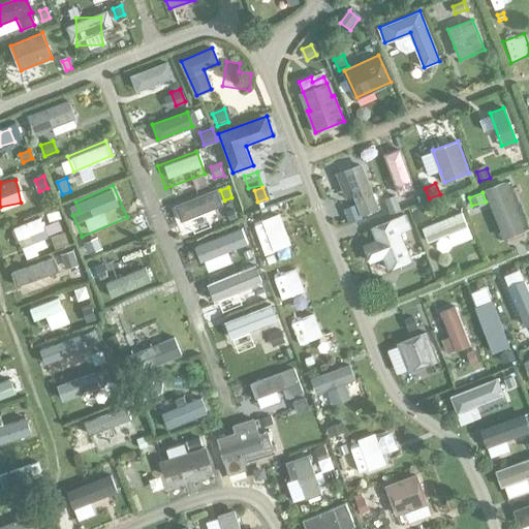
[(521,226),(528,224),(528,193),(515,197),(521,226)]
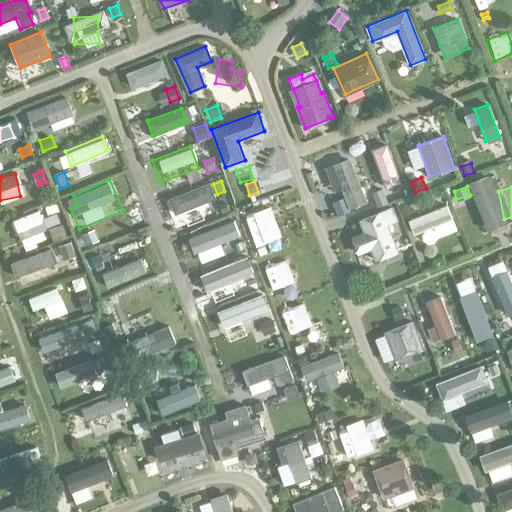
[(384,189),(373,193),(378,208),(389,204),(384,189)]
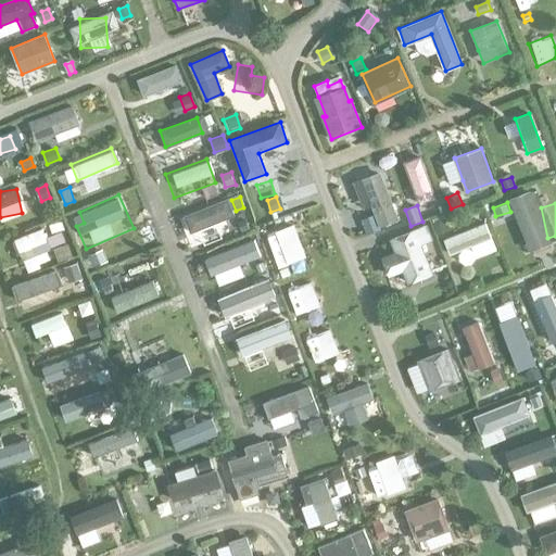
[(438,235),(454,229),(450,218),(433,225),(438,235)]
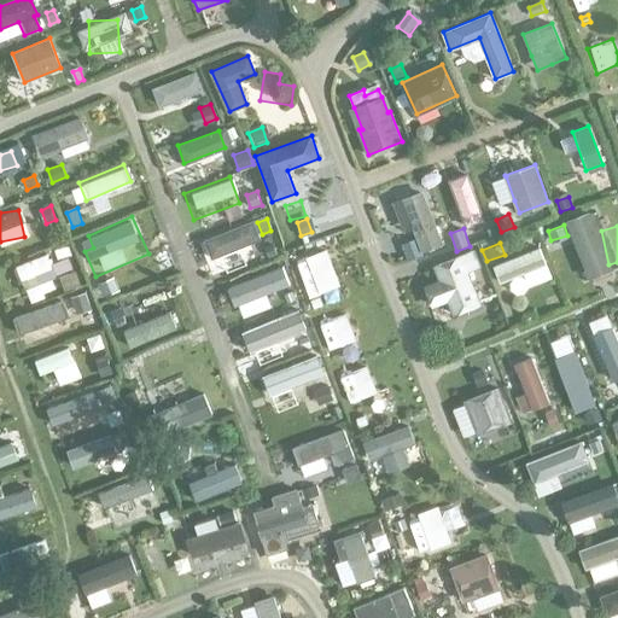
[(548,275),(532,243),(490,263),(506,295),(548,275)]
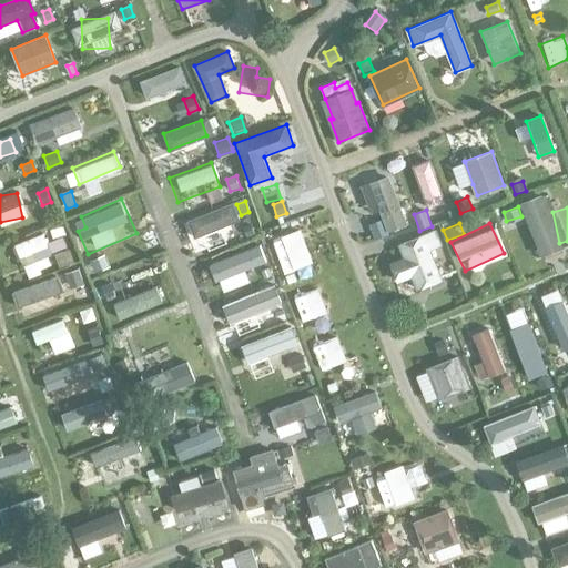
[(251,224),(244,227),(249,237),(255,234),(251,224)]
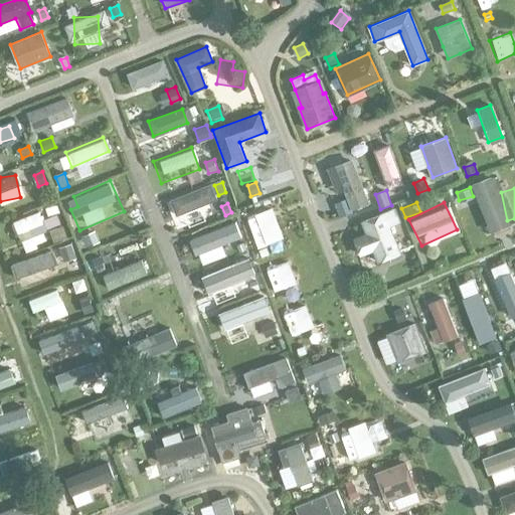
[(347,205),(338,207),(342,217),(350,214),(347,205)]
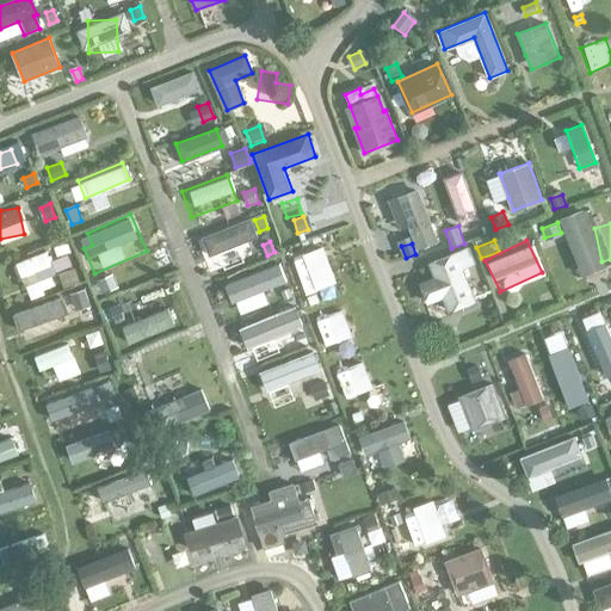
[(436,277),(421,283),(429,302),(443,296),(449,310),(475,300),(462,267),(474,263),(468,247),(430,263),(436,277)]
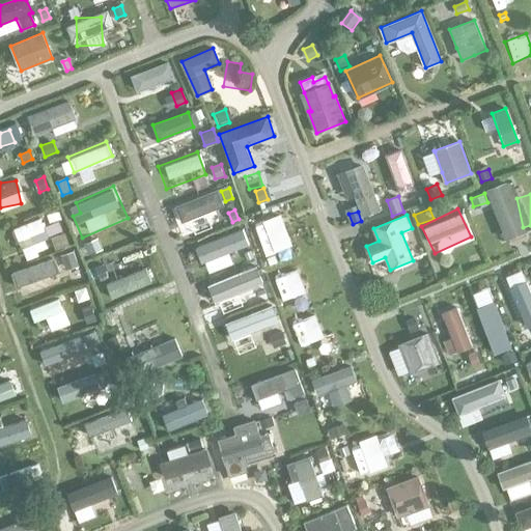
[(39,218),(15,228),(19,240),(33,234),(36,244),(49,240),(39,218)]
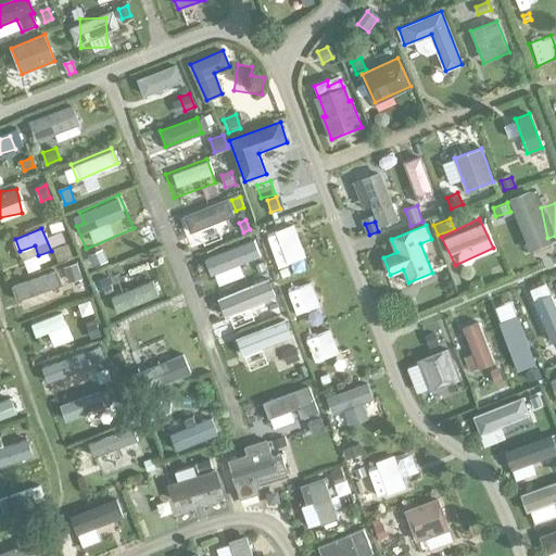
[(212,253),(217,268),(261,254),(255,239),(212,253)]
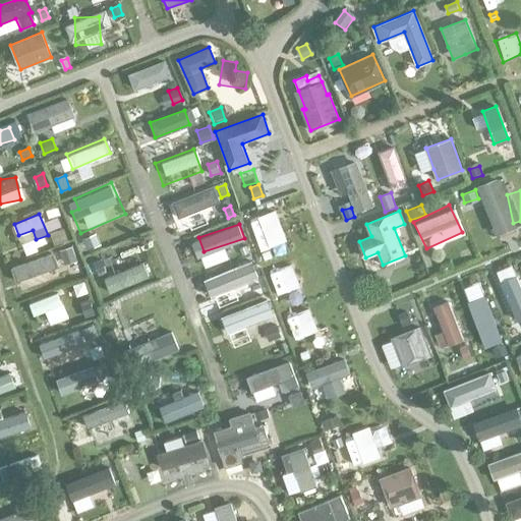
[(64,230),(51,235),(55,245),(68,240),(64,230)]
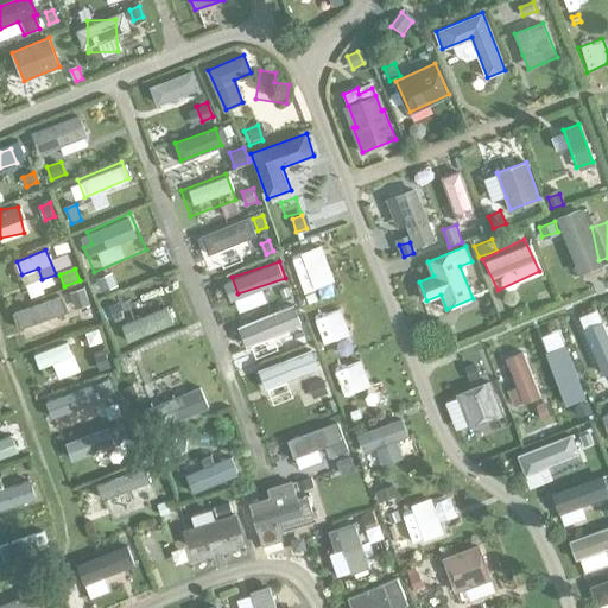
[(103,289),(118,283),(114,272),(100,278),(103,289)]
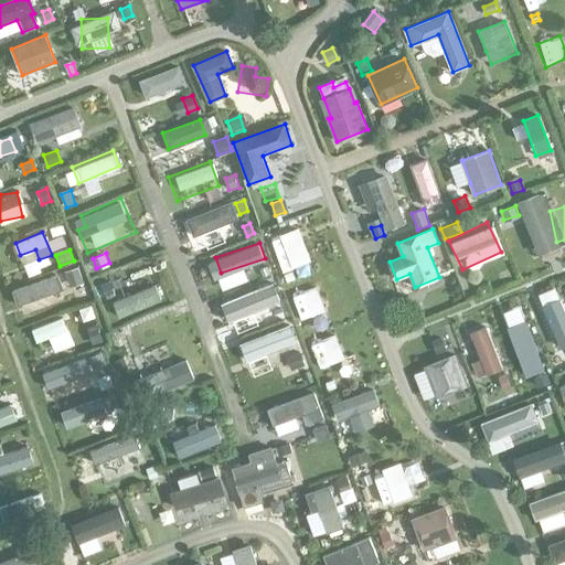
[(66,266),(72,280),(84,277),(77,262),(66,266)]
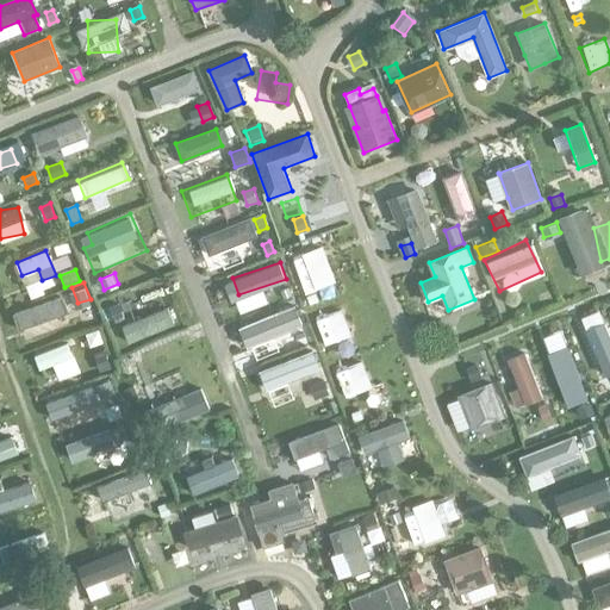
[(284,298),(292,296),(288,287),(281,291),(284,298)]
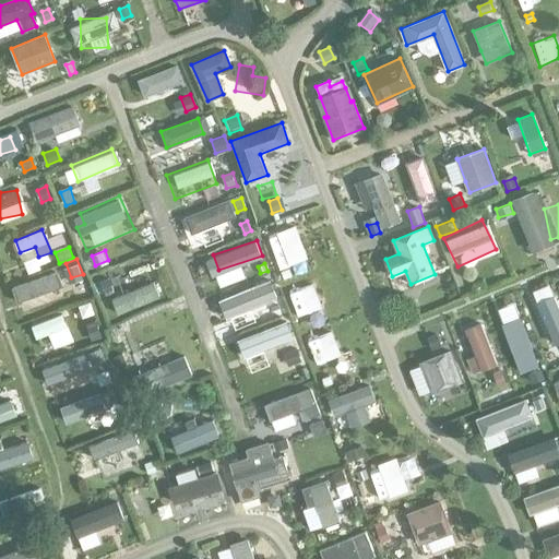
[(60,265),(14,280),(19,294),(64,280),(60,265)]
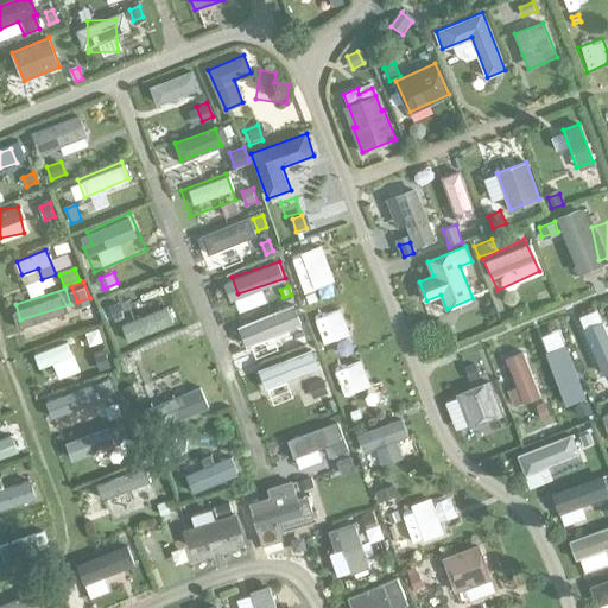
[(316,292),(308,296),(310,304),(318,301),(316,292)]
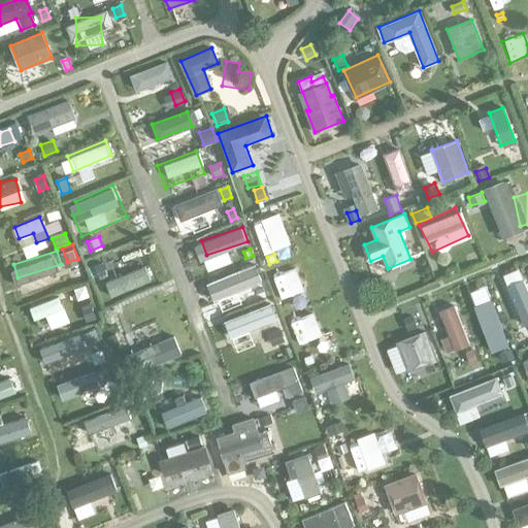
[(95,275),(106,271),(103,263),(93,267),(95,275)]
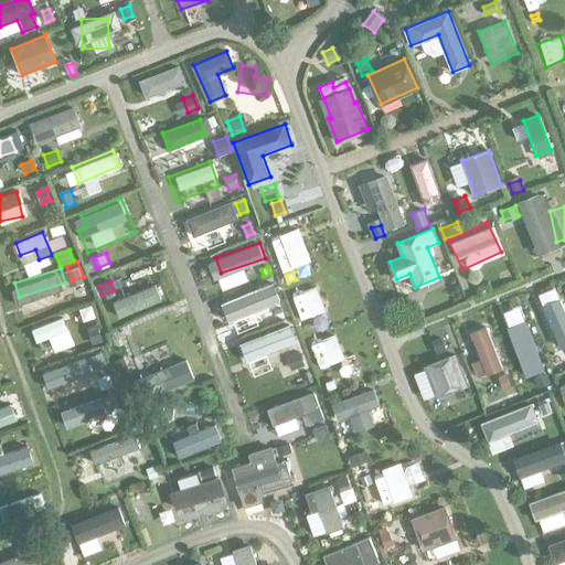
[(116,317),(157,300),(150,285),(109,301),(116,317)]
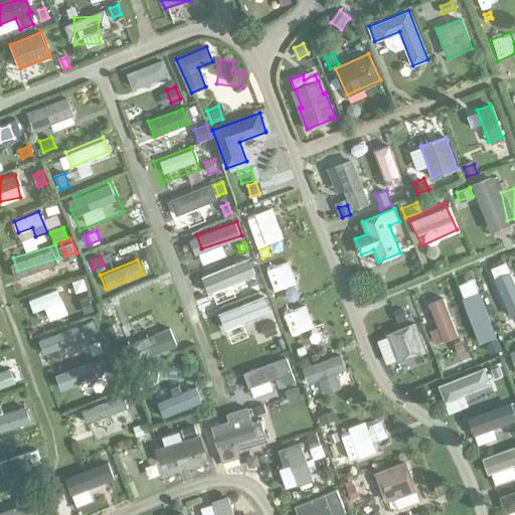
[(41,309),(44,318),(61,314),(55,290),(24,297),(27,312),(41,309)]
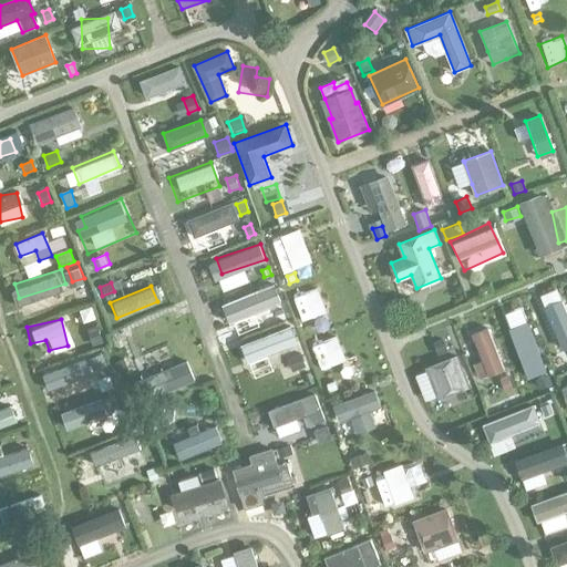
[(288,323),(234,343),(240,362),(296,342),(288,323)]
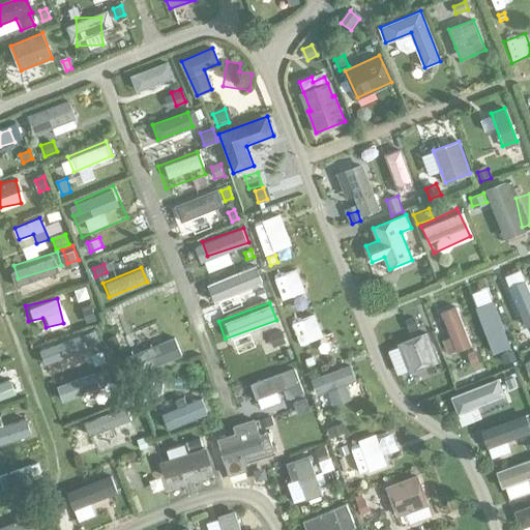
[(529,303),(505,313),(511,327),(529,320),(529,303)]
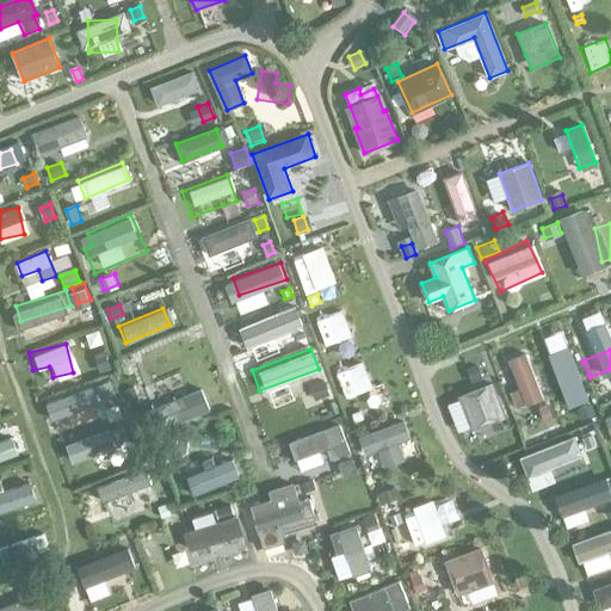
[(105,352),(98,355),(102,369),(110,365),(105,352)]
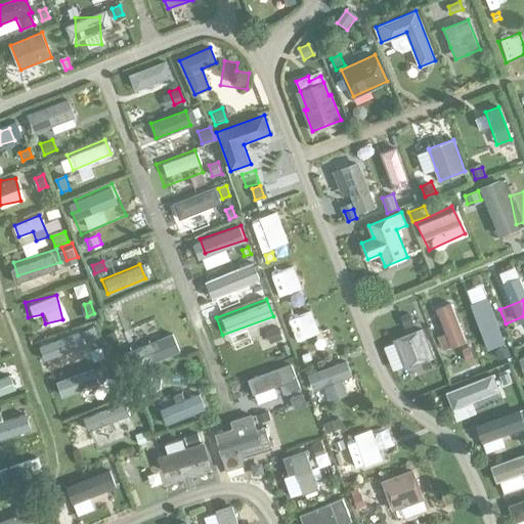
[(450,303),(437,308),(445,332),(437,335),(443,350),(451,347),(466,342),(450,303)]
